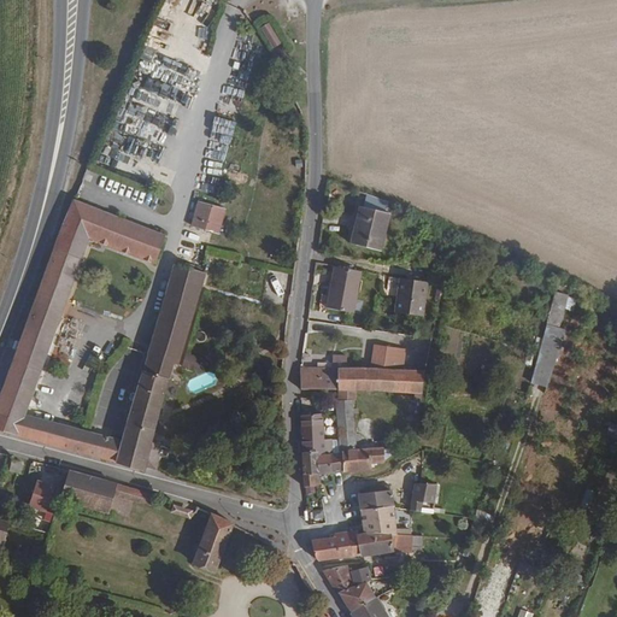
[(270,23),(260,28),(272,48),(282,43),(270,23)]
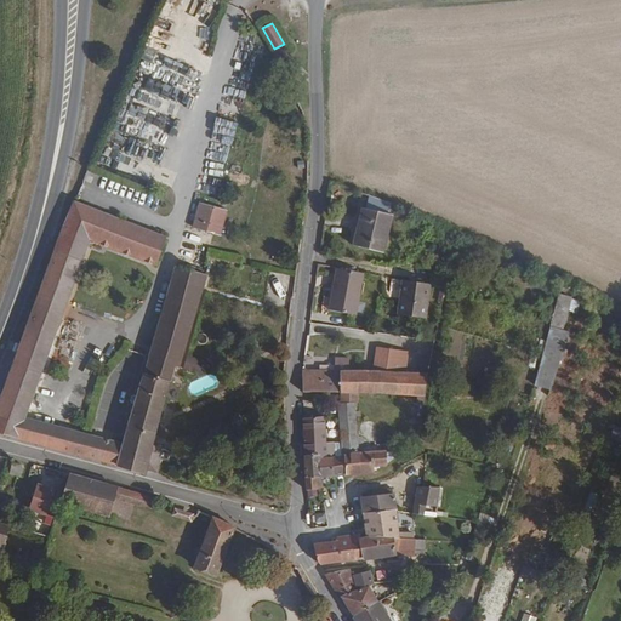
[(153,135),(163,130),(158,121),(148,127),(153,135)]
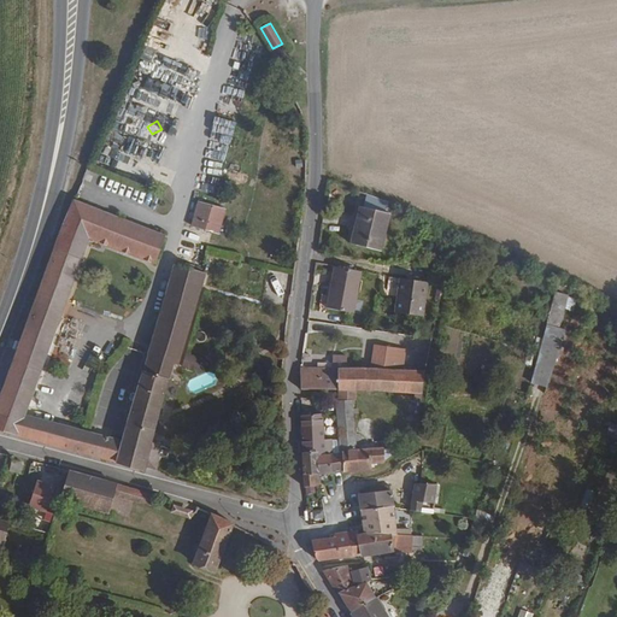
[(84,176),(82,183),(89,186),(92,178),(84,176)]
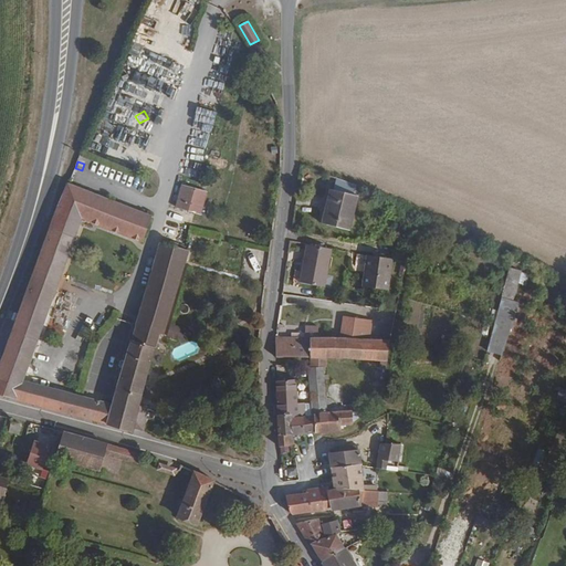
[(187,175),(197,177),(198,169),(188,167),(187,175)]
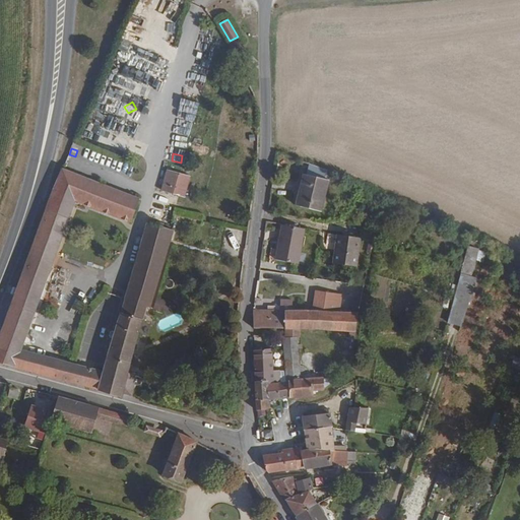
[(325,172),(307,165),(305,176),(303,175),(295,205),(319,211),(326,182),(323,181),(325,172)]
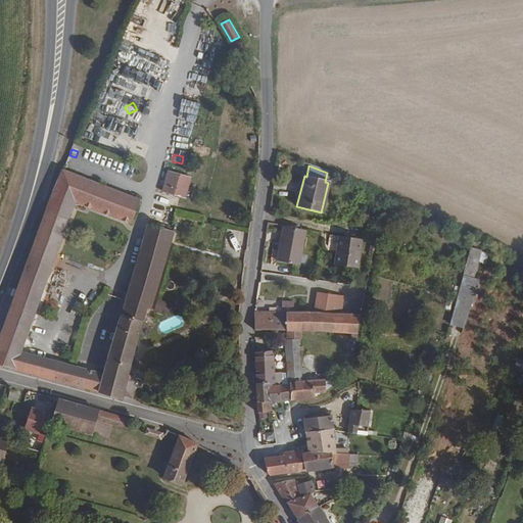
[(134,378),(155,306),(130,299),(106,376),(27,353),(76,202),(129,222),(135,203),(61,174),(0,342),(0,367),(134,403),(141,381),(134,378)]
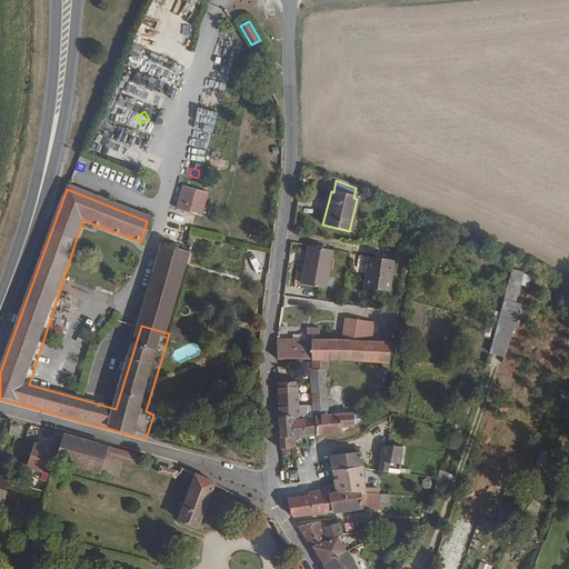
[(200,217),(206,195),(189,189),(181,210),(200,217)]
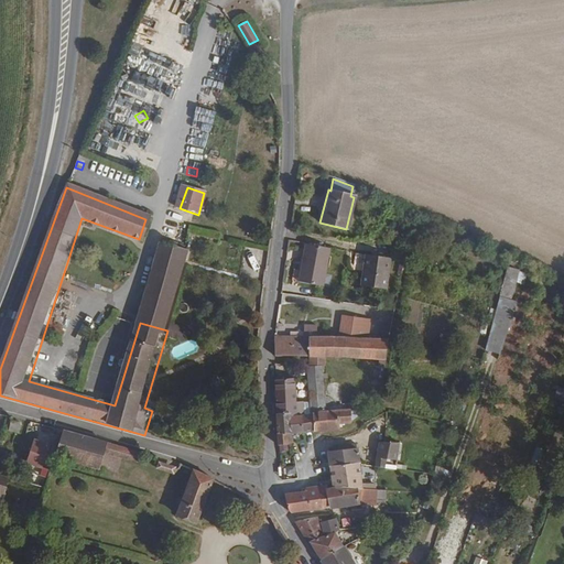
[(162,242),(140,323),(167,331),(176,293),(188,251),(162,242)]
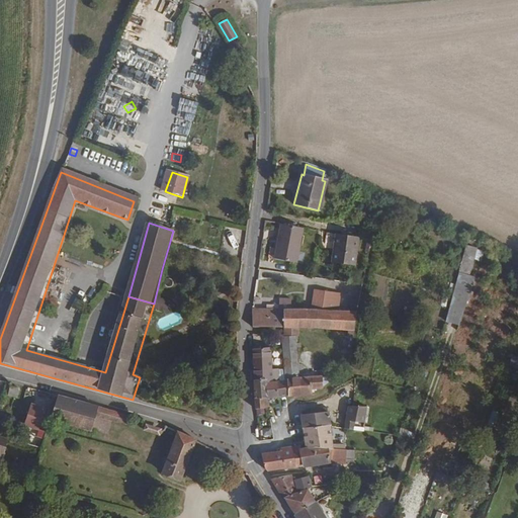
[(296,263),(303,229),(279,225),(274,260),(296,263)]
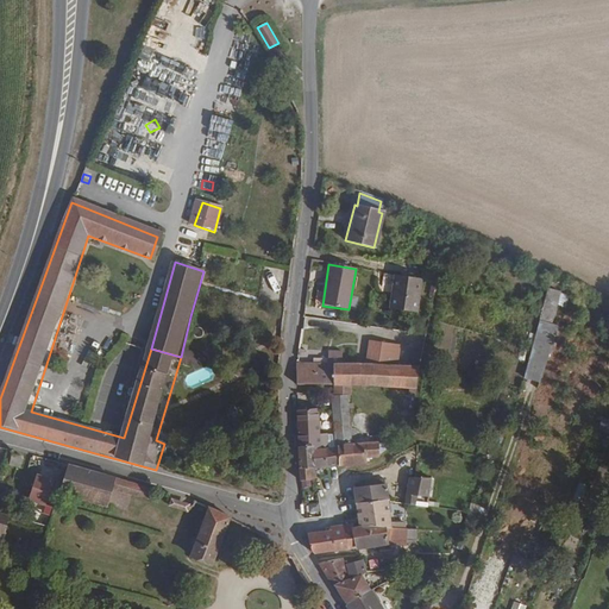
[(390,311),(415,315),(421,282),(395,277),(390,311)]
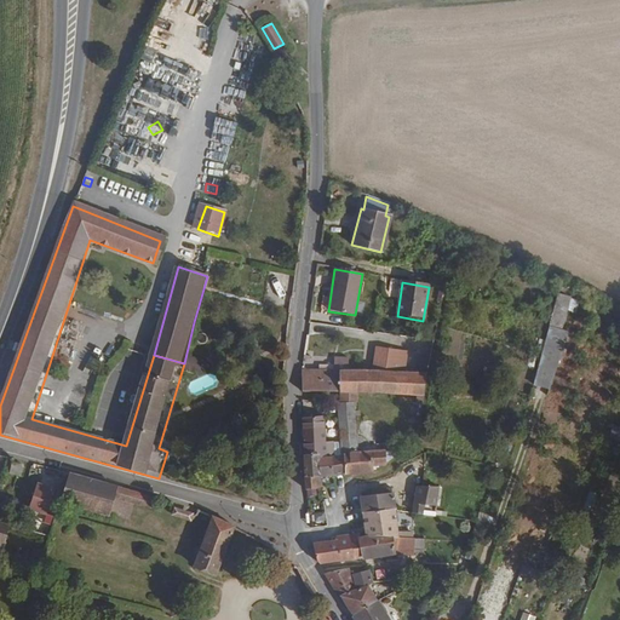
[(564,331),(568,311),(578,313),(580,299),(557,294),(535,385),(552,389),(566,331),(564,331)]
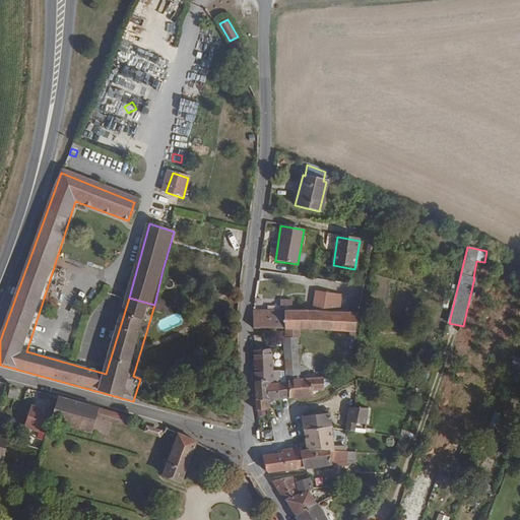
[(312,312),(322,313),(322,290),(312,290),(312,312)]
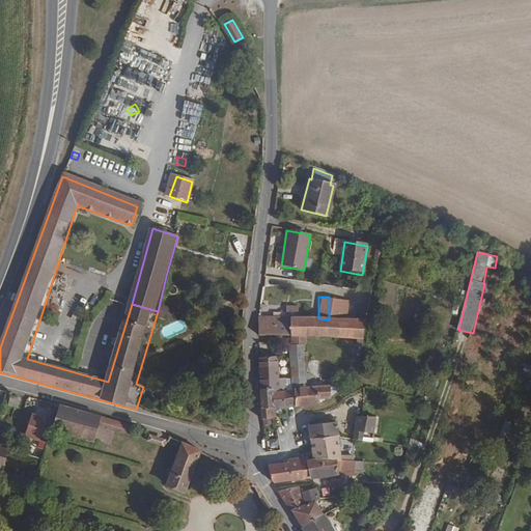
[(284,317),(260,317),(259,317),(259,336),(290,337),(289,318),(296,318),(297,306),(285,306),(284,317)]
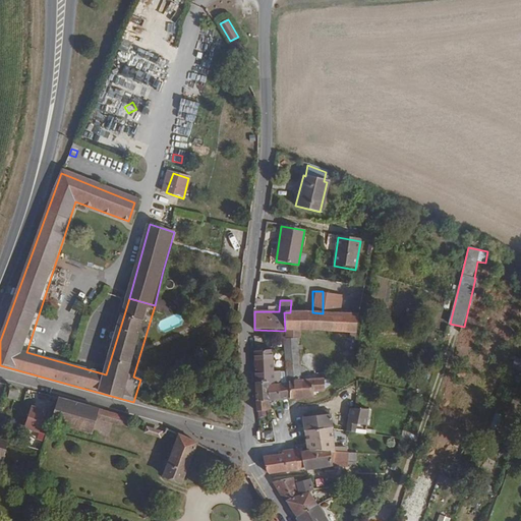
[(284,312),(285,331),(297,331),(348,331),(348,341),(350,341),(350,347),(354,347),(356,333),(356,328),(357,316),(329,313),(323,313),(312,312),(290,312),(284,312)]
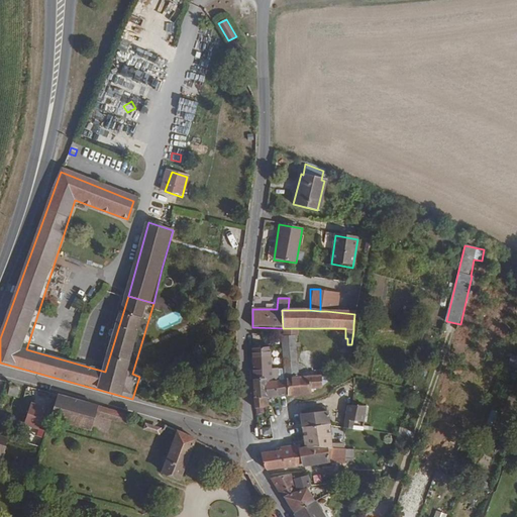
[(283,334),(281,334),(285,381),(299,378),(298,364),(295,334),(283,334)]
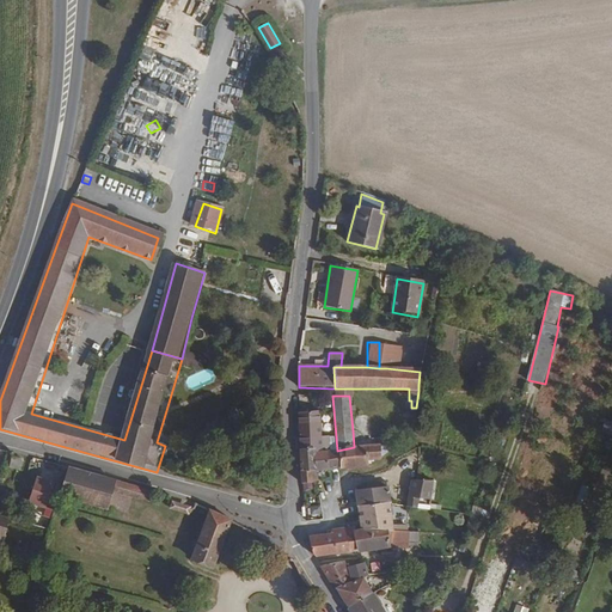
[(313,450),(320,450),(319,414),(298,415),(299,450),(313,450)]
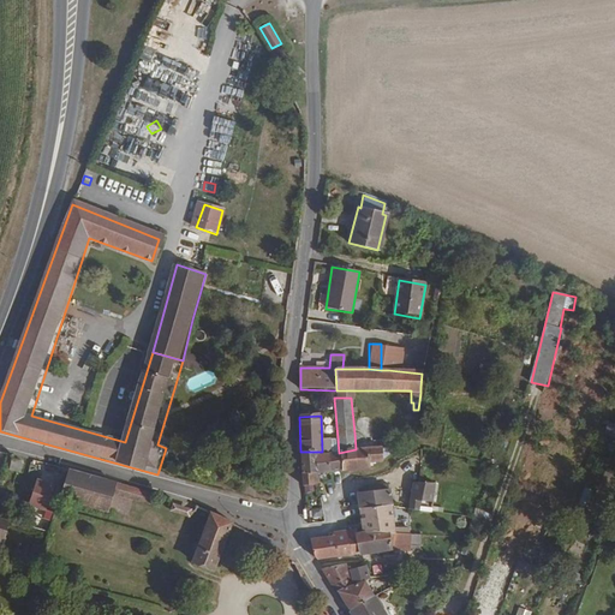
[(339,453),(342,471),(370,466),(369,461),(378,460),(383,459),(383,458),(382,448),(363,451),(360,431),(354,433),(356,449),(339,453)]
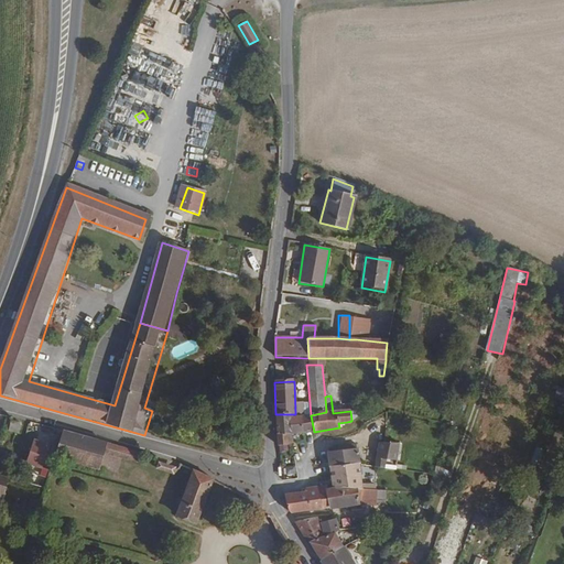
[(301,416),(290,416),(289,414),(275,414),(275,420),(277,435),(278,445),(289,444),(288,433),(303,433),(301,416)]
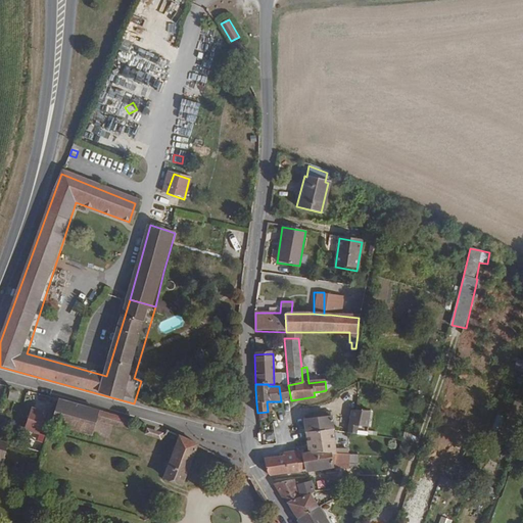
[(288,385),(279,386),(281,401),(291,400),(288,385)]
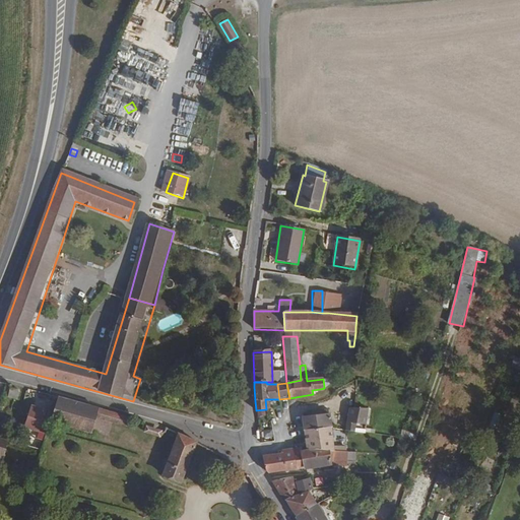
[(8,395),(17,397),(19,389),(10,386),(8,395)]
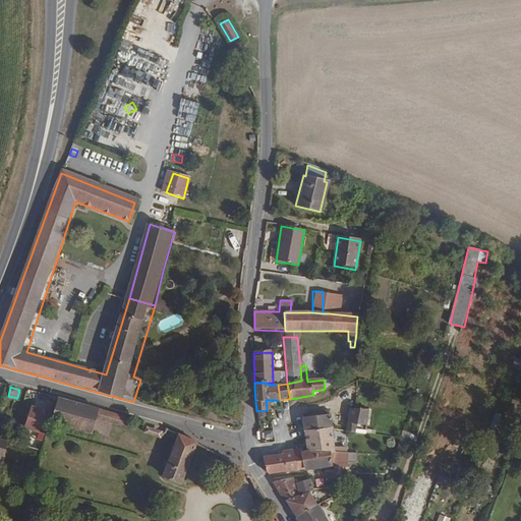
[(62,393),(55,411),(108,429),(112,417),(127,422),(130,416),(62,393)]
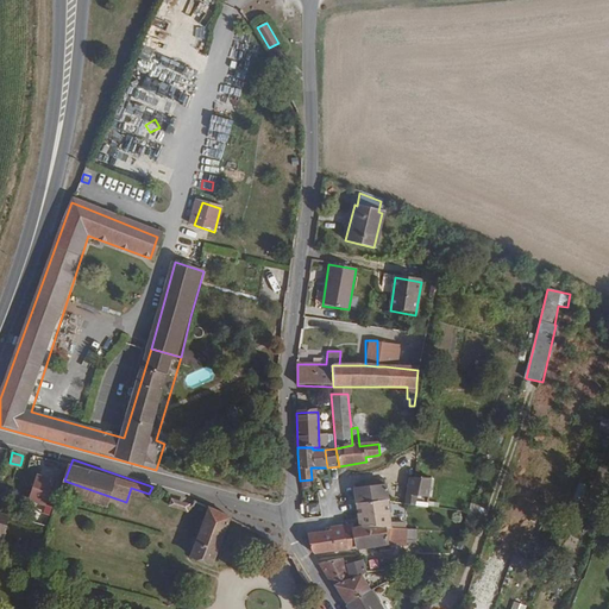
[(46,507),(56,481),(37,473),(27,500),(46,507)]
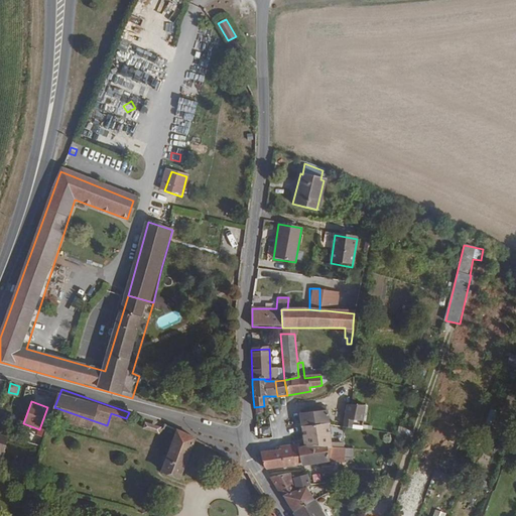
[(301,428),(329,425),(326,403),(326,402),(309,405),(310,410),(299,410),(301,428)]
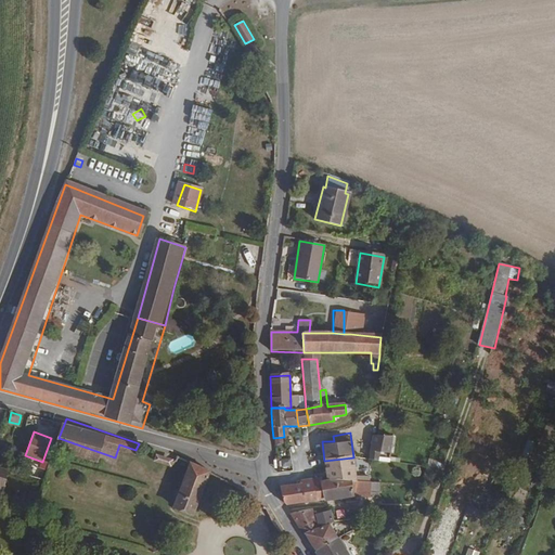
[(374,435),(371,460),(378,460),(379,451),(390,452),(391,437),(374,435)]
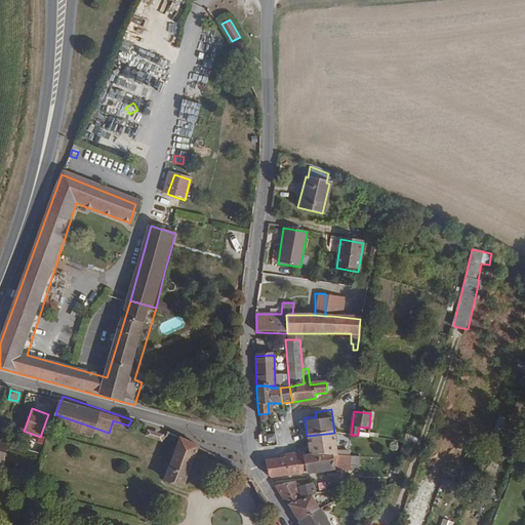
[(336,448),(334,433),(307,436),(310,454),(329,452),(337,453),(336,448)]
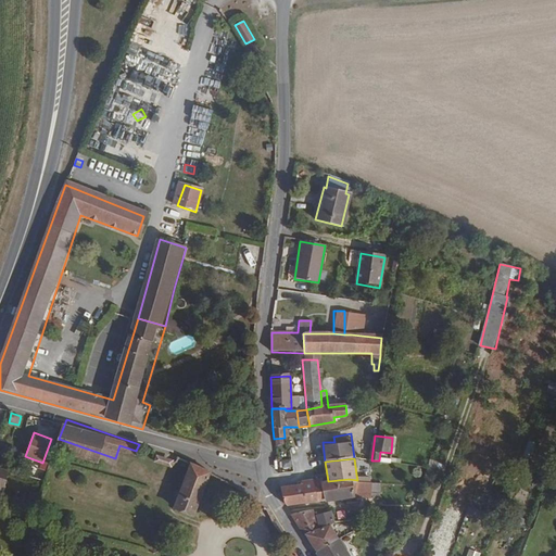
[(9,463),(1,460),(0,459),(0,488),(4,489),(7,480),(9,481),(12,463),(9,463)]
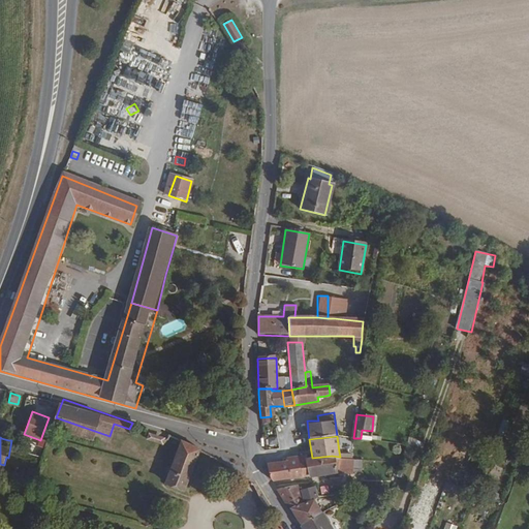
[(266,439),(268,447),(277,444),(275,437),(266,439)]
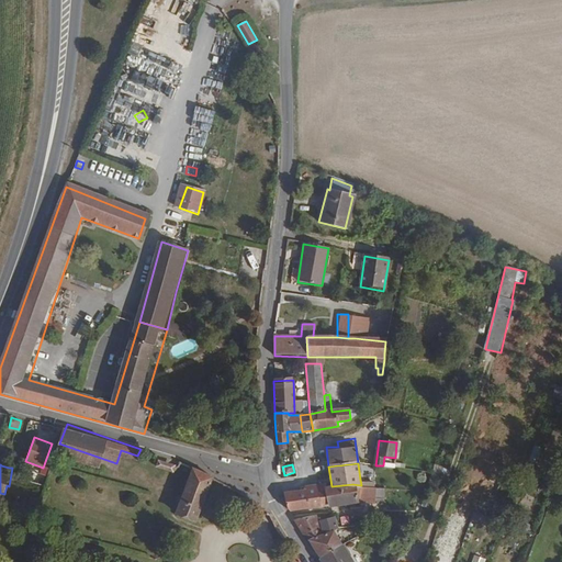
[(197,520),(211,480),(192,469),(177,514),(197,520)]
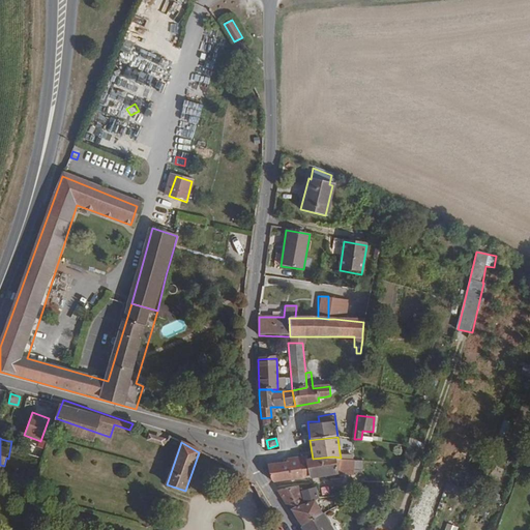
[(414,448),(406,447),(396,465),(405,468),(414,448)]
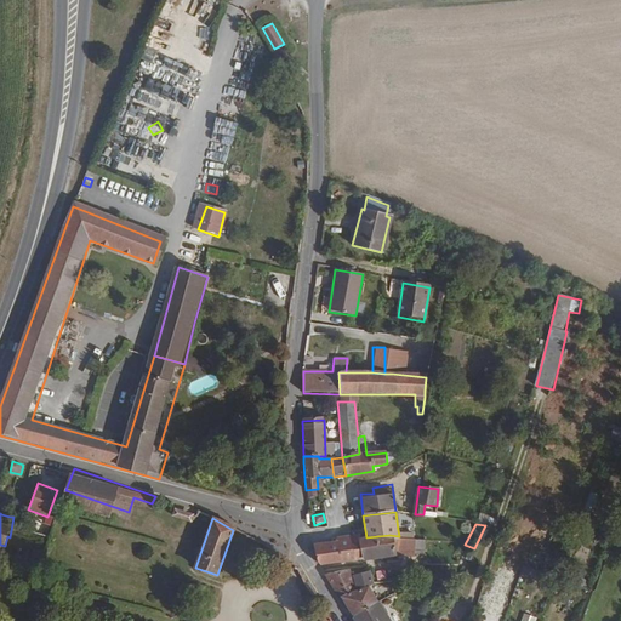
[(551,535),(537,530),(530,553),(542,557),(551,535)]
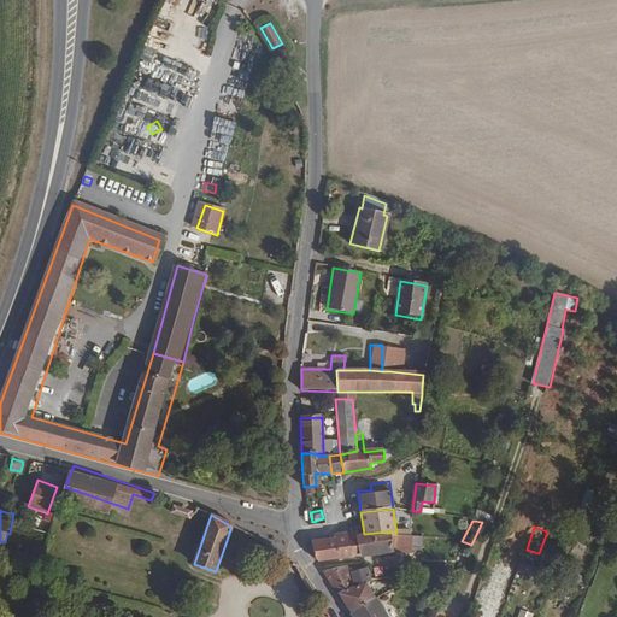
[(358,535),(363,554),(391,550),(412,552),(412,550),(421,551),(423,538),(397,533),(387,532),(364,534),(358,535)]
